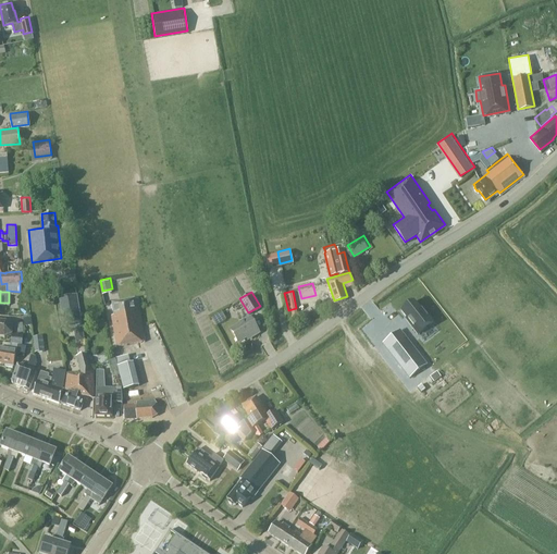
[(63,322),(81,319),(76,293),(58,295),(63,322)]
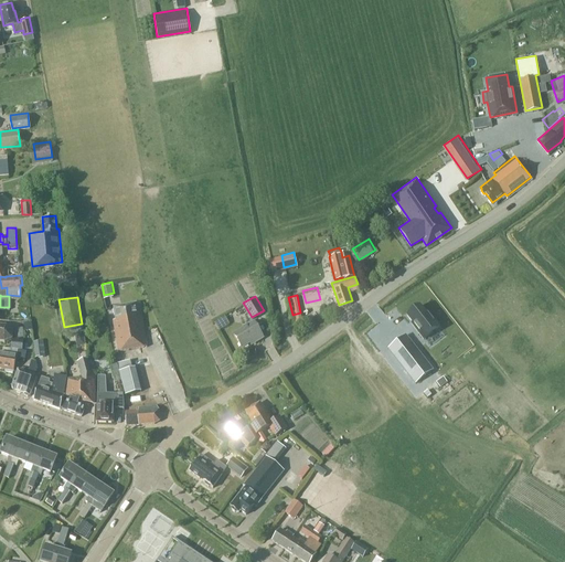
[(118,349),(147,345),(139,300),(114,305),(114,307),(113,308),(113,311),(115,313),(116,317),(113,318),(118,349)]
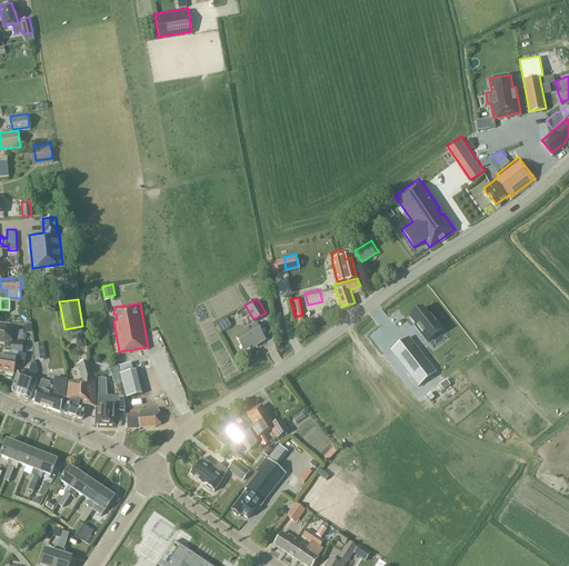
[(422,306),(409,316),(415,323),(413,324),(426,339),(441,327),(433,317),(430,314),(431,314),(429,311),(428,313),(422,306)]
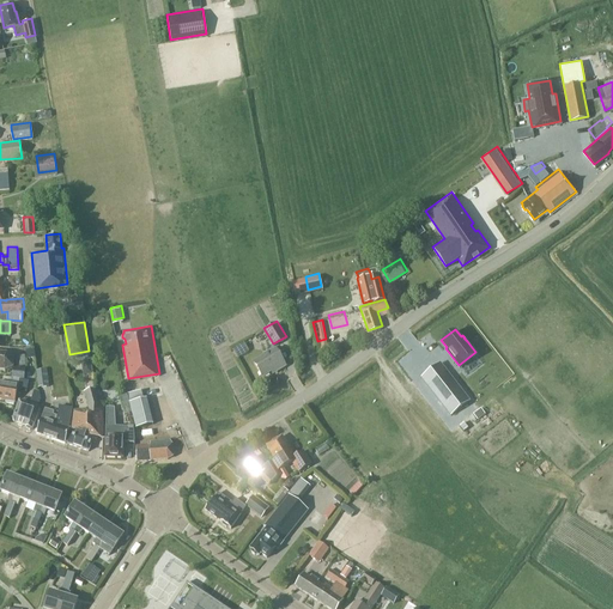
[(237,355),(249,348),(244,340),(232,347),(237,355)]
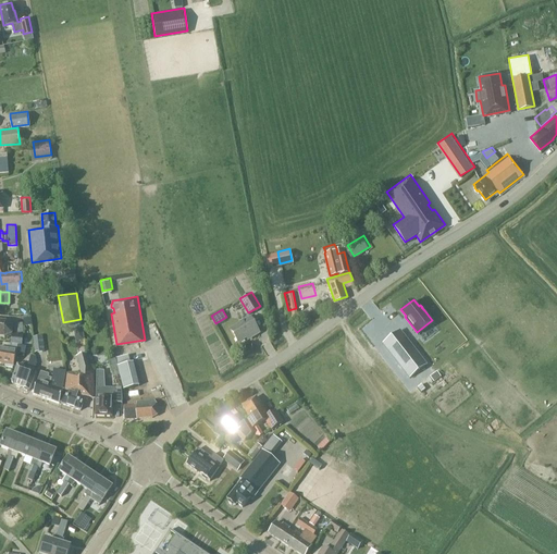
[(251,335),(259,331),(250,316),(231,328),(238,341),(250,333),(251,335)]
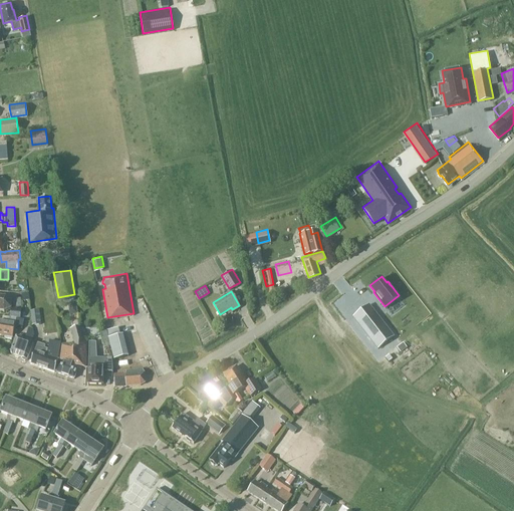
[(0,308),(3,308),(10,305),(11,299),(5,294),(0,293),(0,308)]
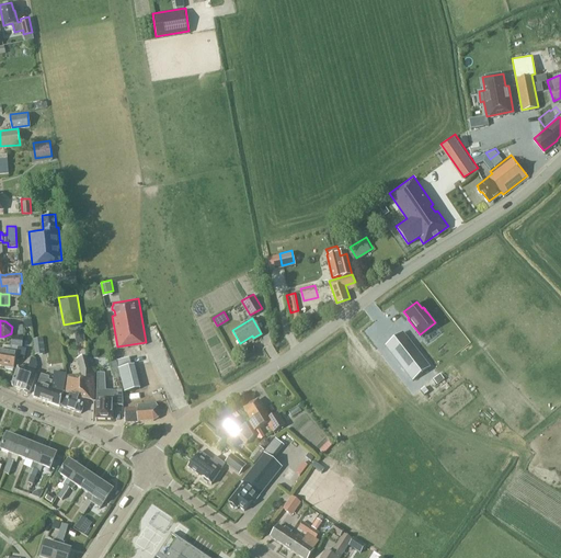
[(403,330),(386,343),(412,378),(430,365),(403,330)]
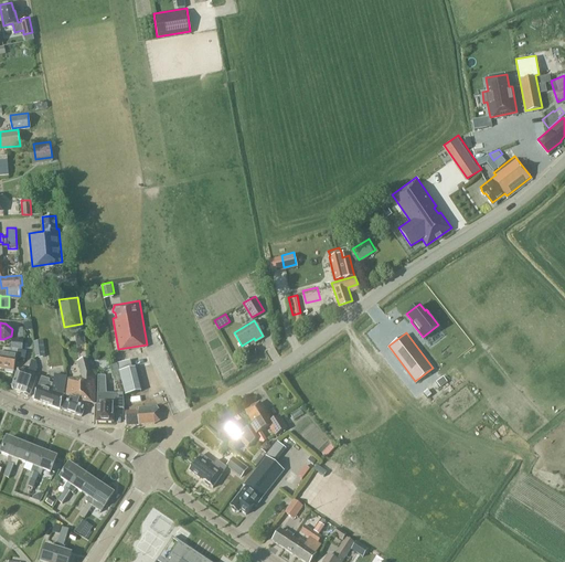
[(12,337),(11,346),(18,346),(22,347),(22,338),(12,337)]
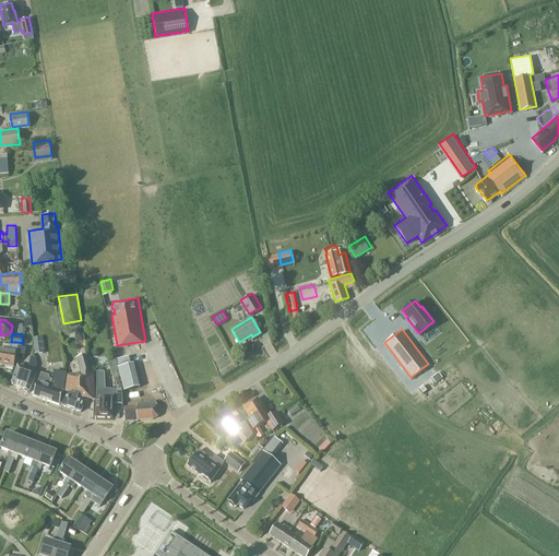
[(35,351),(45,350),(43,334),(33,336),(35,351)]
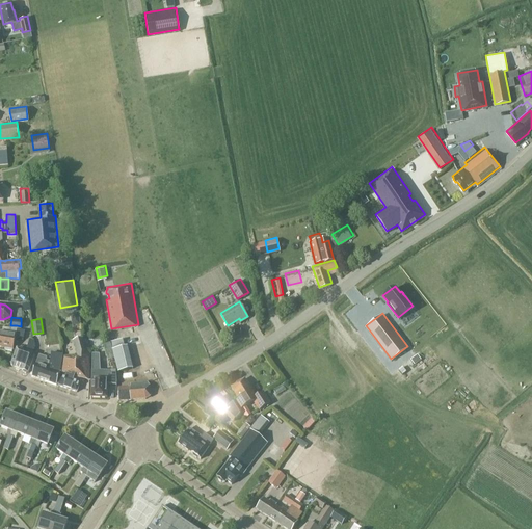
[(2,327),(1,334),(0,333),(0,344),(5,345),(5,347),(11,349),(15,334),(17,325),(10,325),(2,324),(2,327)]
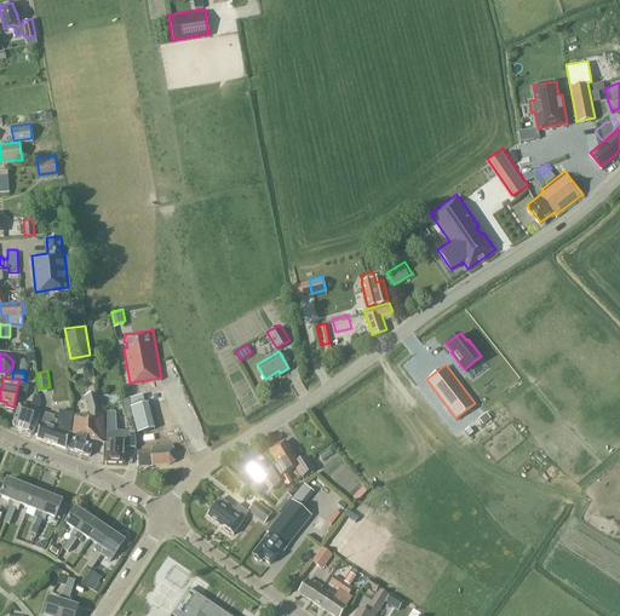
[(27,393),(29,385),(21,383),(18,391),(27,393)]
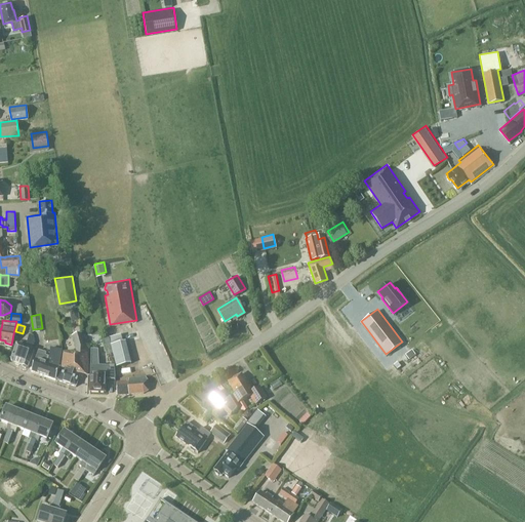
[(33,348),(35,339),(34,333),(29,331),(25,345),(18,343),(16,342),(11,357),(13,361),(23,364),(23,365),(26,366),(28,365),(34,348),(33,348)]
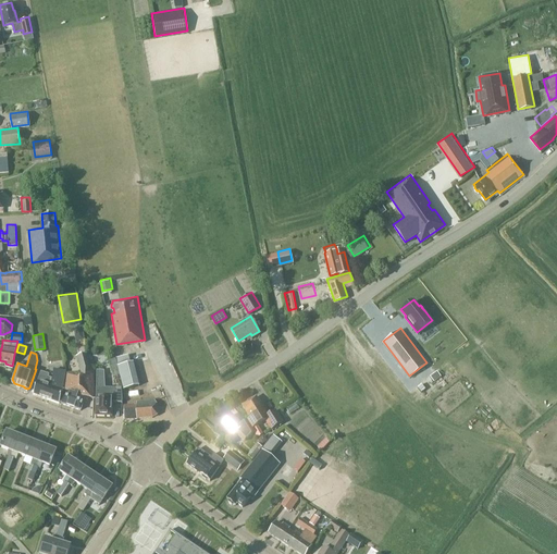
[(93,396),(93,370),(91,370),(86,352),(76,355),(81,370),(67,371),(65,389),(61,402),(81,408),(85,394),(93,396)]
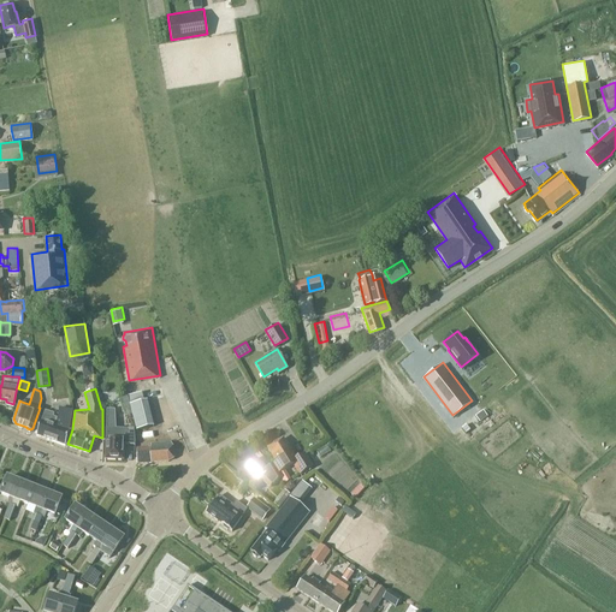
[(142,390),(128,393),(130,400),(132,411),(136,428),(154,423),(147,398),(144,399),(142,390)]
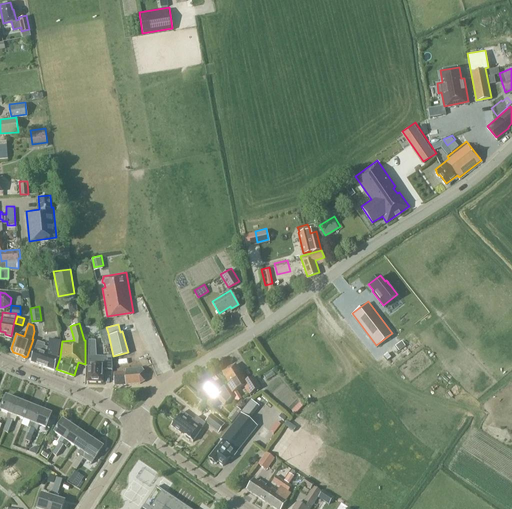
[(108,333),(101,335),(104,344),(110,342),(108,333)]
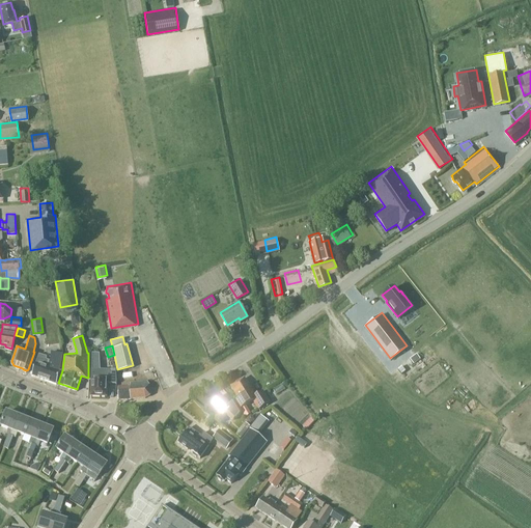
[(59,369),(62,351),(51,350),(49,358),(45,357),(46,354),(38,352),(35,361),(35,360),(31,373),(56,382),(60,369),(59,369)]
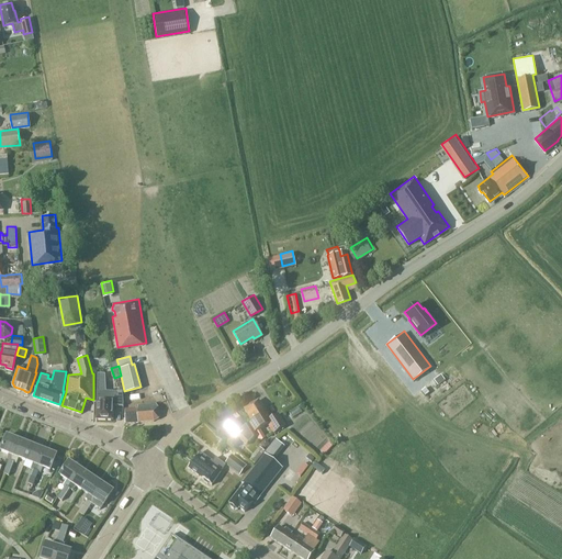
[(445,378),(440,372),(434,378),(437,382),(445,378)]
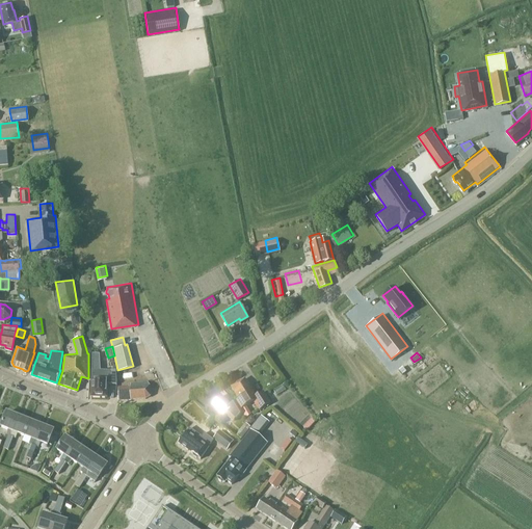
[(116,381),(115,370),(92,369),(92,378),(91,378),(90,394),(106,395),(107,381),(116,381)]
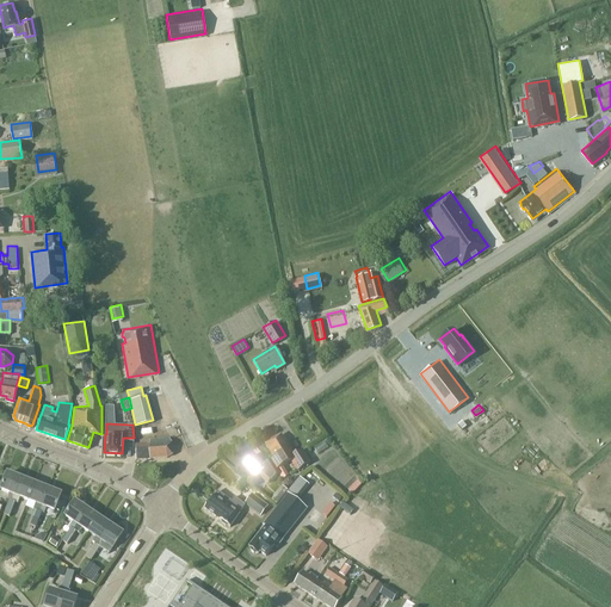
[(289,446),(282,434),(279,433),(265,441),(275,456),(270,458),(276,468),(291,459),(297,469),(310,460),(302,446),(295,451),(291,445),(289,446)]
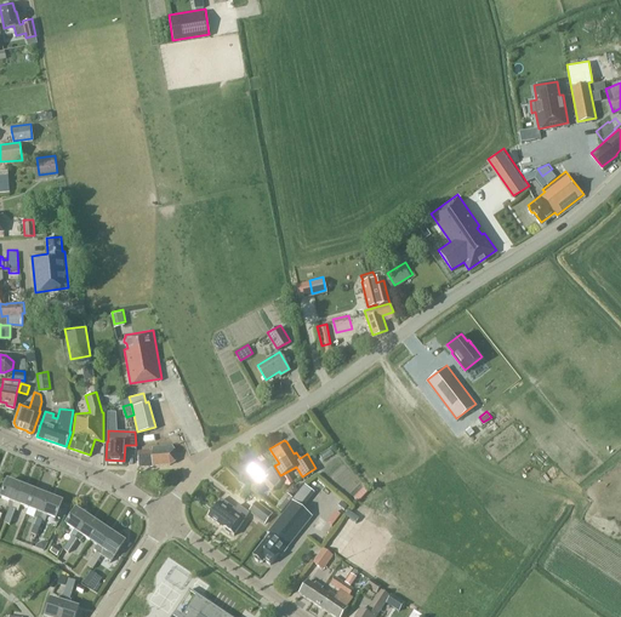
[(137,449),(138,464),(169,462),(175,460),(174,447),(171,444),(149,445),(149,449),(137,449)]
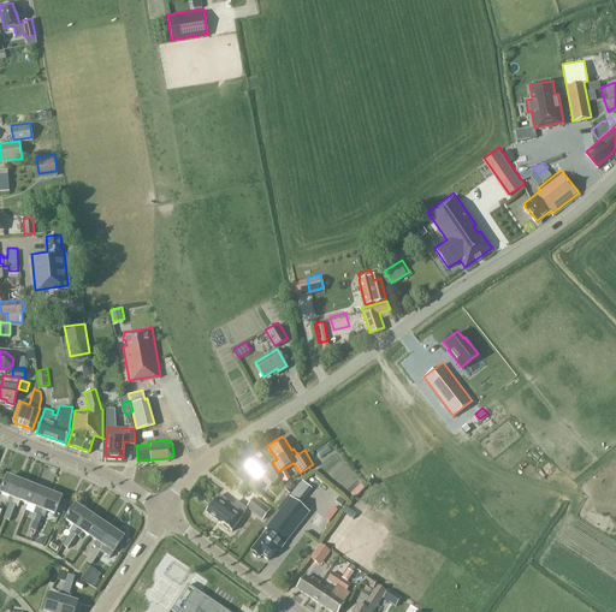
[(267,467),(256,456),(246,467),(256,477),(261,473),(272,483),(279,475),(271,462),(267,467)]
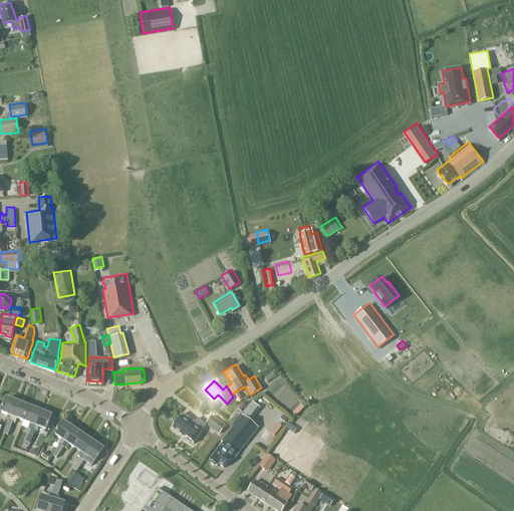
[(6,396),(1,410),(7,413),(6,418),(8,418),(10,419),(12,415),(17,401),(6,396)]
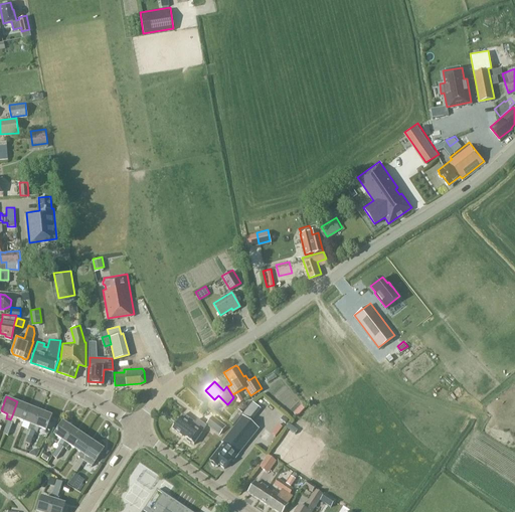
[(23,419),(28,405),(17,401),(12,415),(10,419),(13,420),(14,421),(16,416),(23,419)]
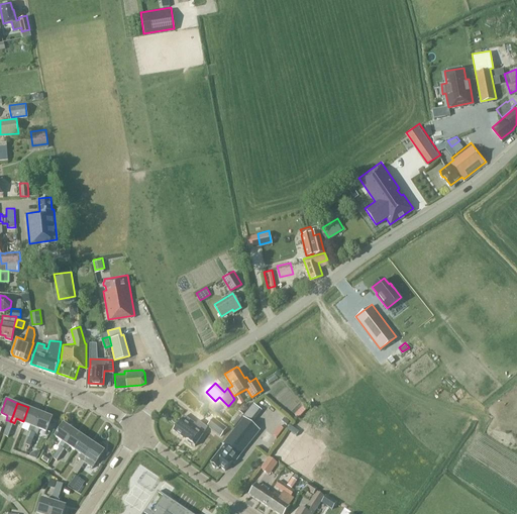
[(32,430),(39,411),(28,407),(23,421),(30,423),(28,428),(30,429),(32,430)]
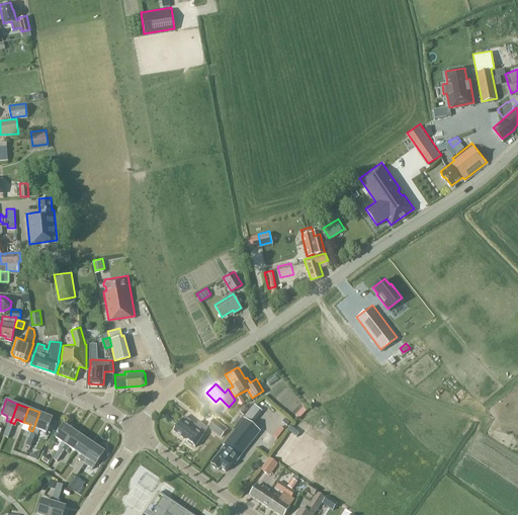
[(235,425),(244,413),(239,410),(230,421),(235,425)]
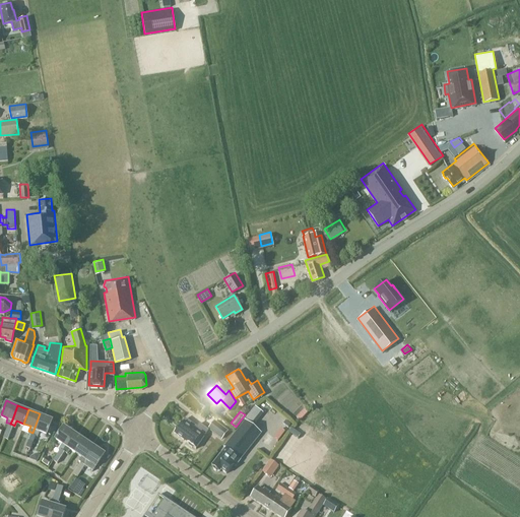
[(40,430),(46,433),(52,418),(40,413),(33,433),(36,434),(38,435),(40,430)]
